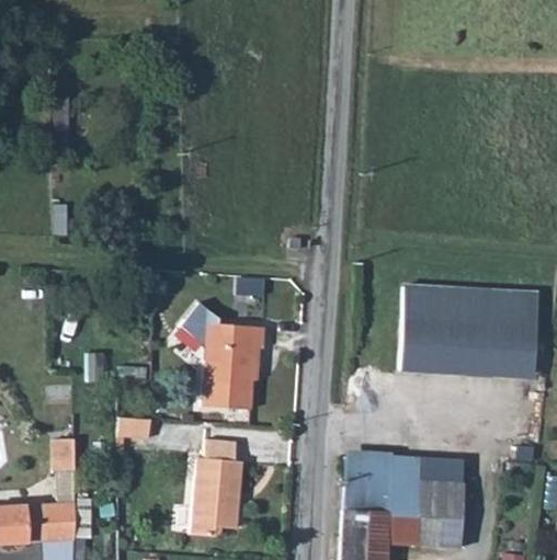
[(56,206),(57,235),(68,233),(67,206),(56,206)]
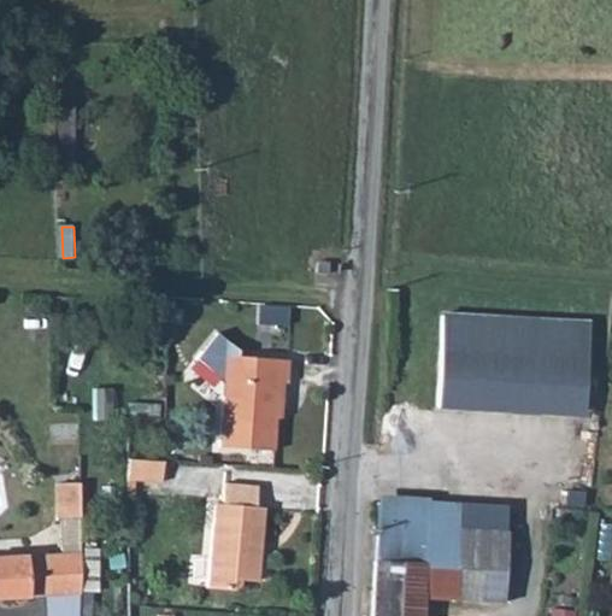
[(441,409),(586,416),(592,323),(445,315),(441,409)]
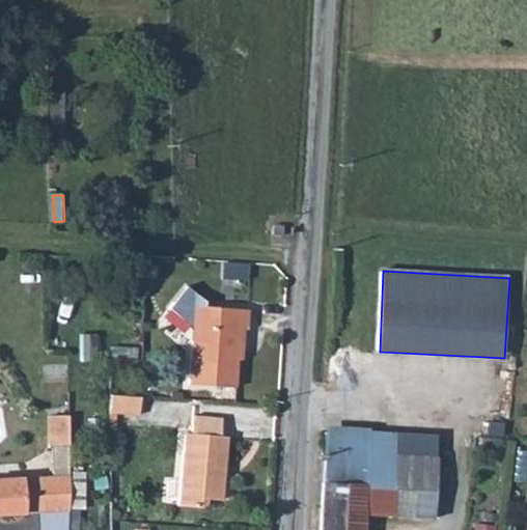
[(239,388),(242,329),(250,330),(251,309),(209,306),(209,301),(190,285),(171,307),(193,326),(196,326),(192,385),(239,388)]
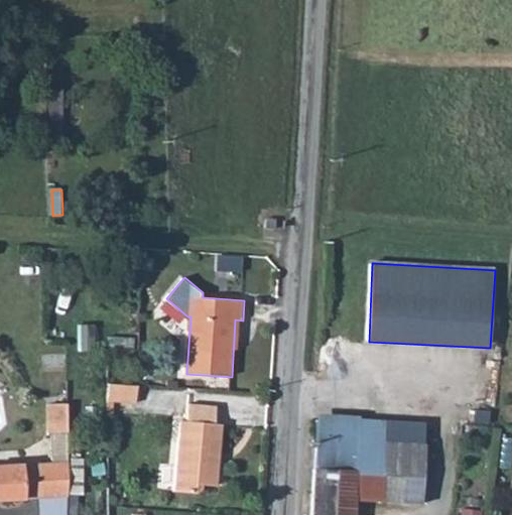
[(139,386),(110,383),(110,401),(138,403),(139,386)]
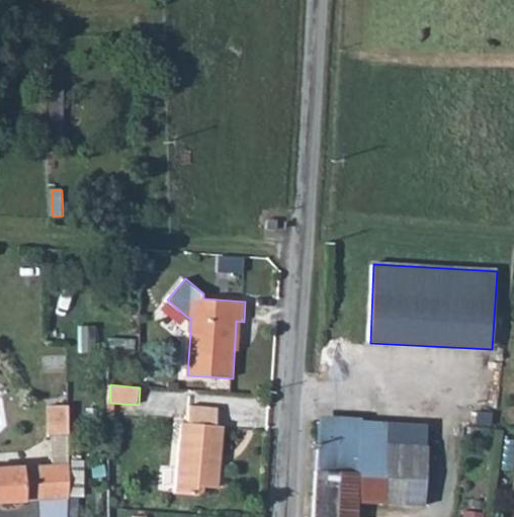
[(70,406),(52,406),(52,433),(71,433),(70,406)]
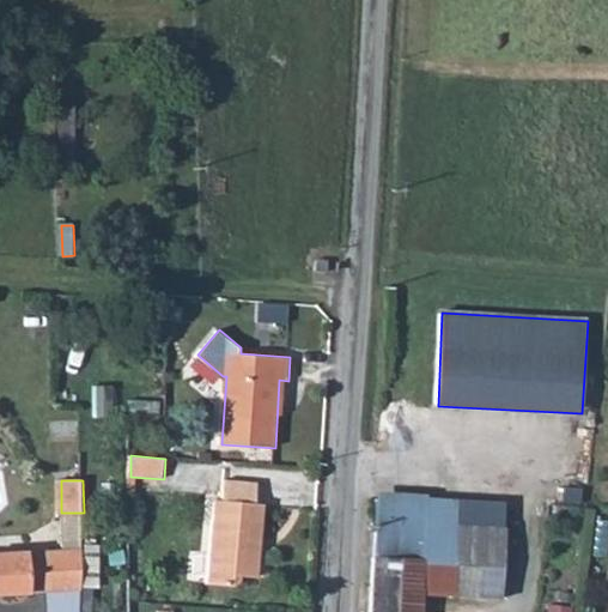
[(217,500),(210,583),(235,586),(241,580),(242,576),(259,577),(266,504),(257,503),(260,483),(226,480),(224,501),(217,500)]
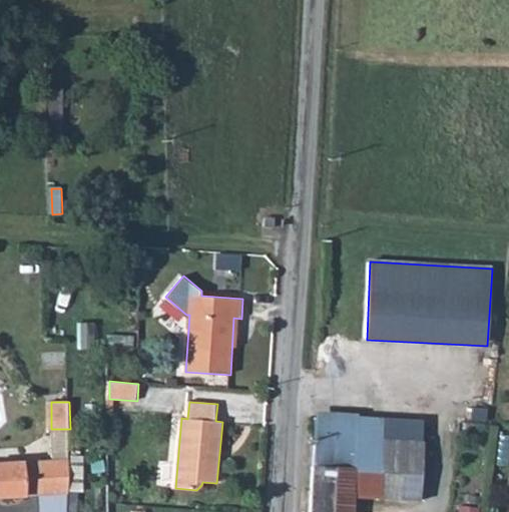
[(385,420),(317,418),(311,511),(352,511),(353,495),(421,501),(425,443),(384,440),(385,420)]
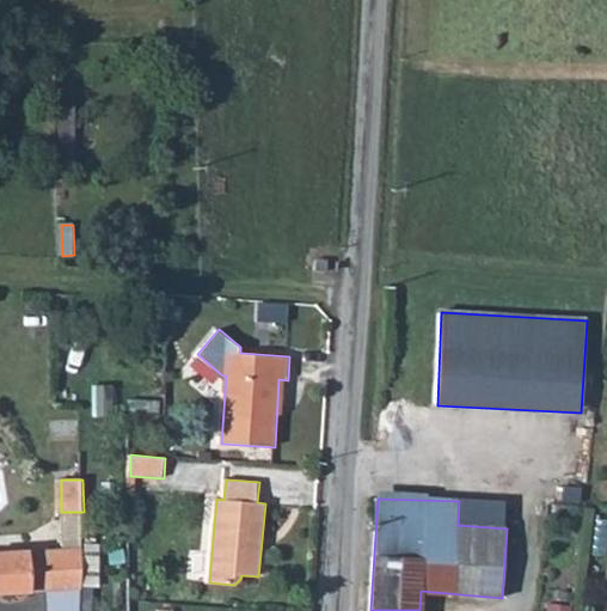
[(99,544),(87,544),(86,561),(98,561),(99,544)]
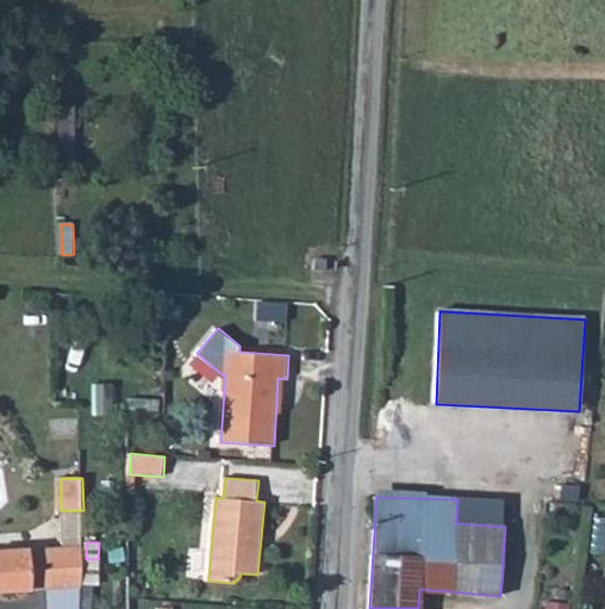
[(51,547),(54,589),(83,588),(83,545),(51,547)]
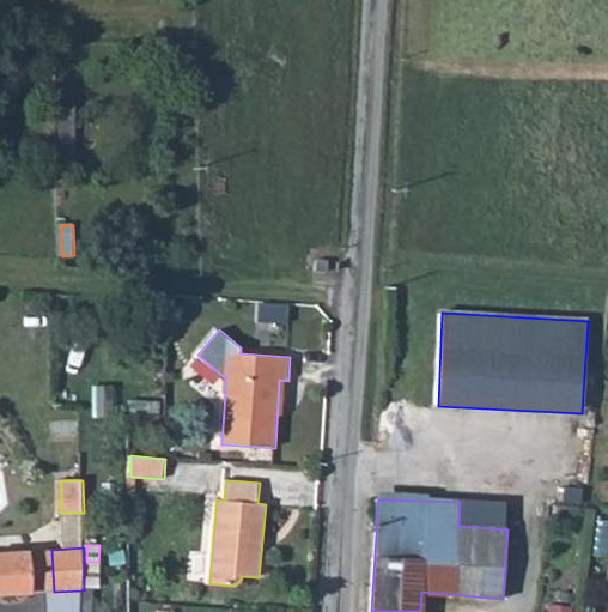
[(30,552),(0,553),(0,594),(31,593),(30,552)]
